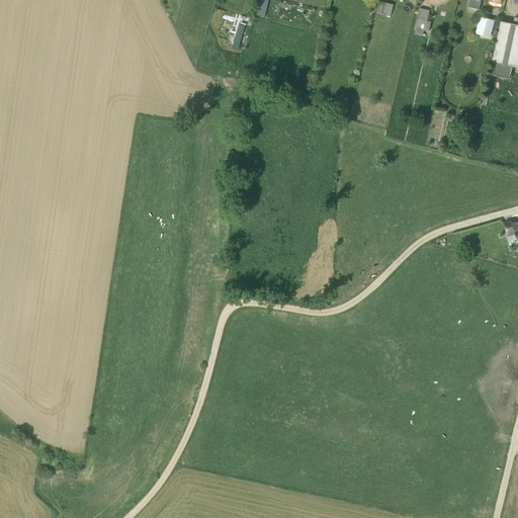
[(479,0),(469,0),(467,7),(468,7),(467,12),(478,14),(481,1),(479,0)]
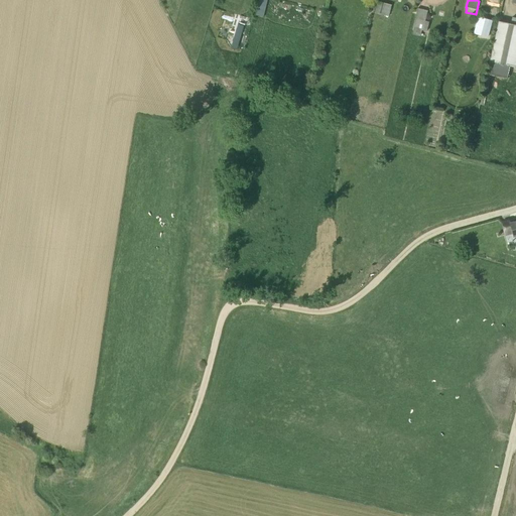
[(376,1),(375,12),(390,14),(391,3),(376,1)]
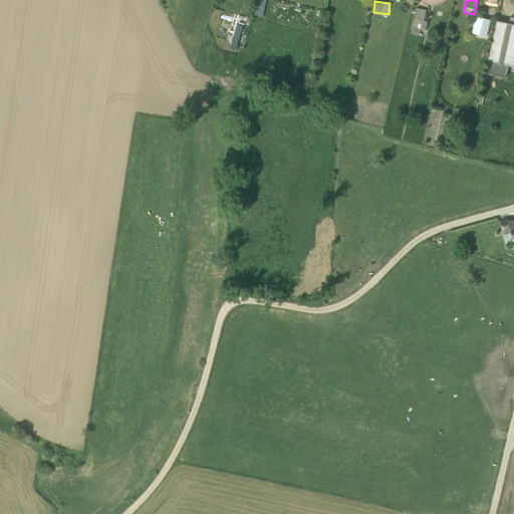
[(410,34),(419,36),(420,31),(424,32),(427,22),(423,21),(425,11),(415,9),(411,27),(412,27),(410,34)]
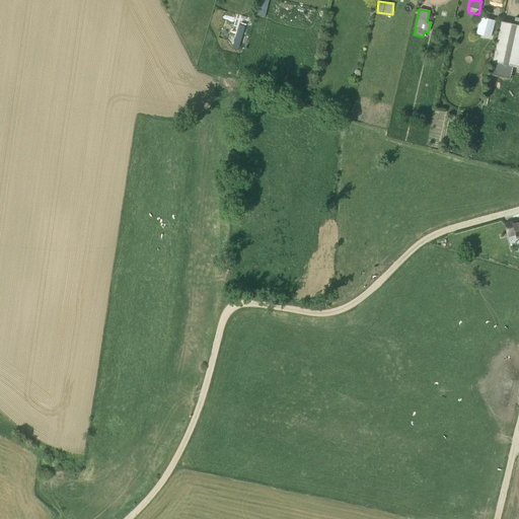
[(232,46),(238,48),(245,24),(239,22),(232,46)]
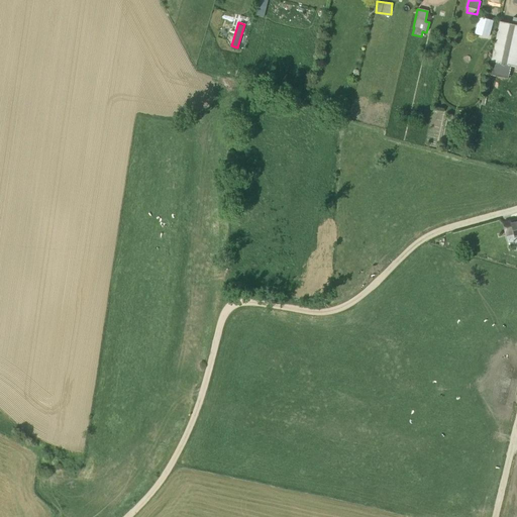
[(516,25),(498,22),(490,62),(516,67),(516,25)]
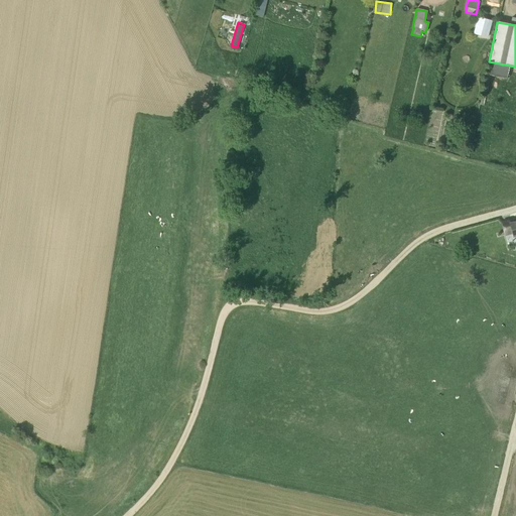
[(486,75),(506,80),(507,74),(515,76),(515,67),(489,61),(486,75)]
